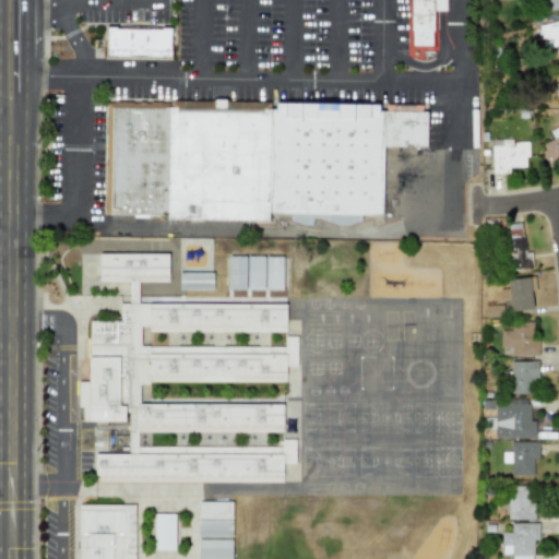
[(407,0),(436,0),(436,50),(407,50),(407,0)]
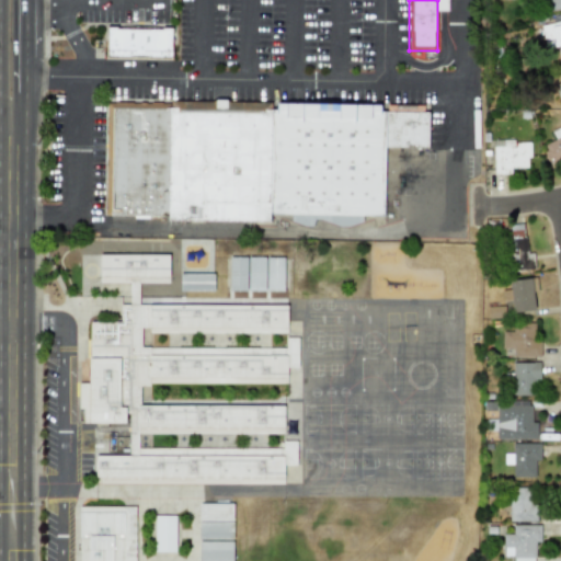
[(560,0),(545,0),(546,9),(560,8),(560,0)]
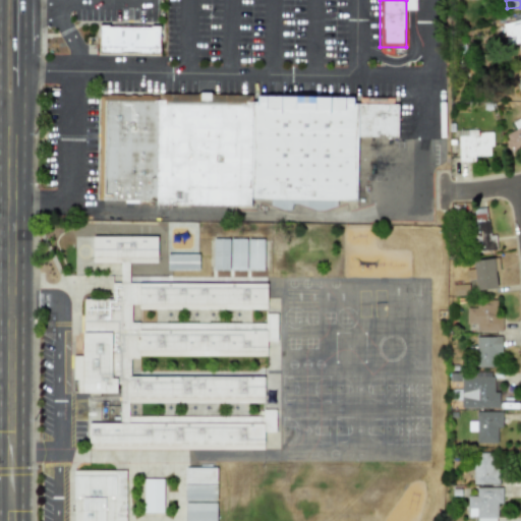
[(520,18),(509,22),(516,51),(520,49),(520,18)]
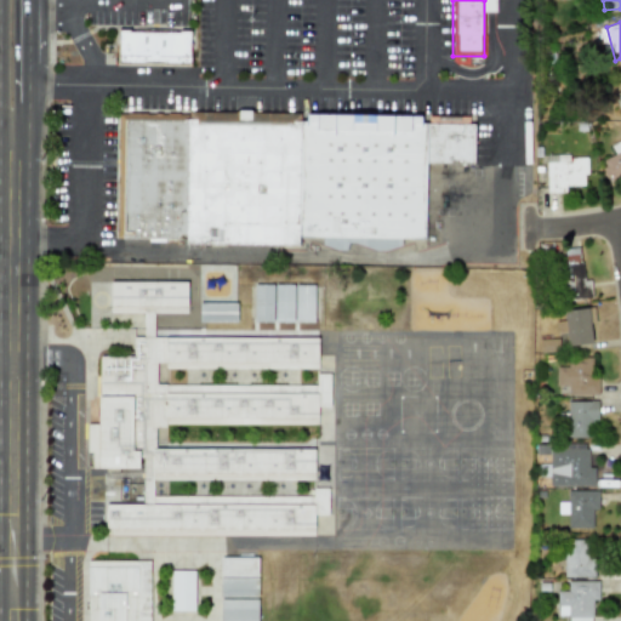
[(121,33),(189,34),(189,64),(121,63),(121,33)]
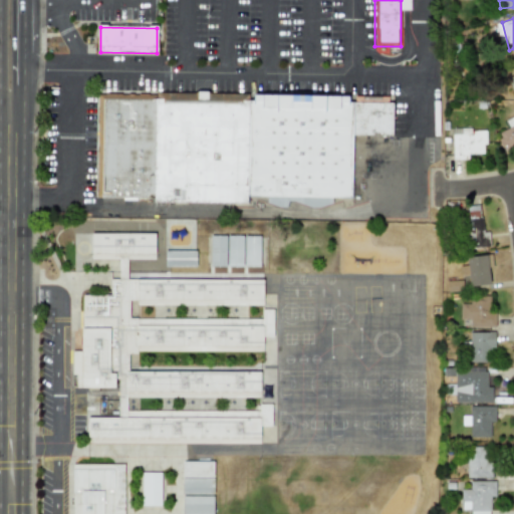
[(249,92),(353,95),(352,136),(350,198),(248,197),(249,92)]
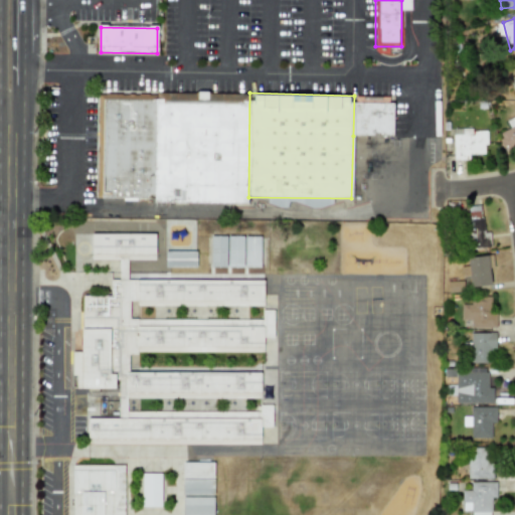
[(156,99),(248,102),(247,204),(154,202),(156,99)]
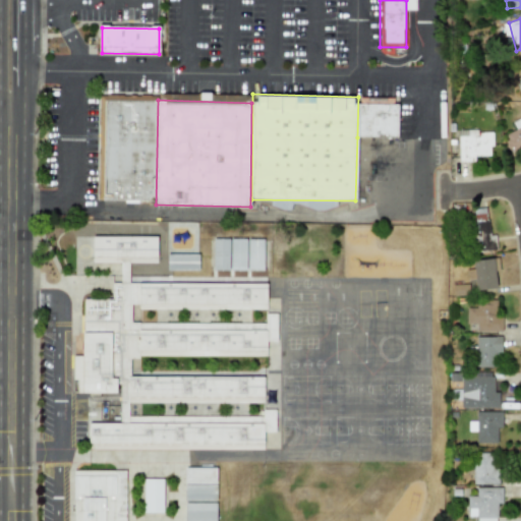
[(104,101),(101,204),(154,205),(157,101),(104,101)]
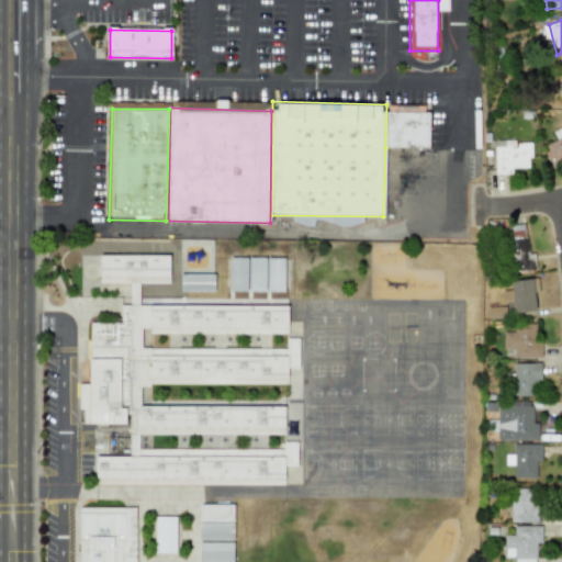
[(386,109),(429,110),(429,149),(385,148),(386,109)]
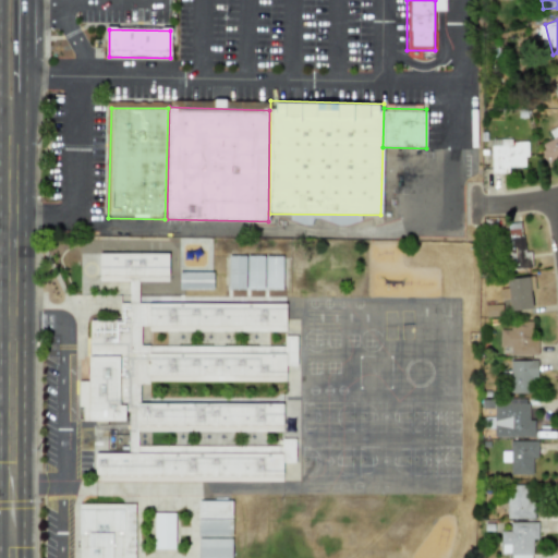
[(557,164),(557,125),(548,132),(553,138),(537,146),(549,169),(557,164)]
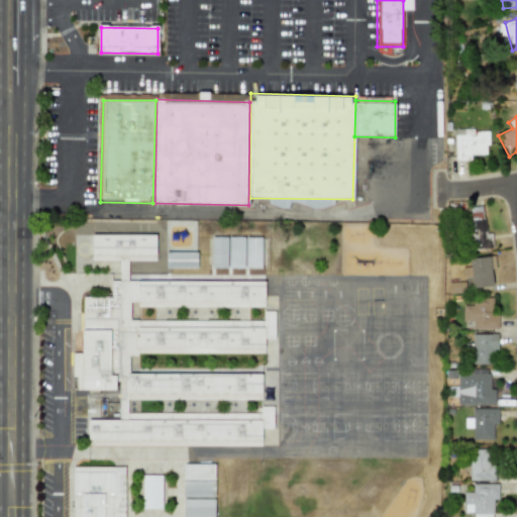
[(487,129),(454,130),(455,161),(471,161),(471,154),(488,154),(487,129)]
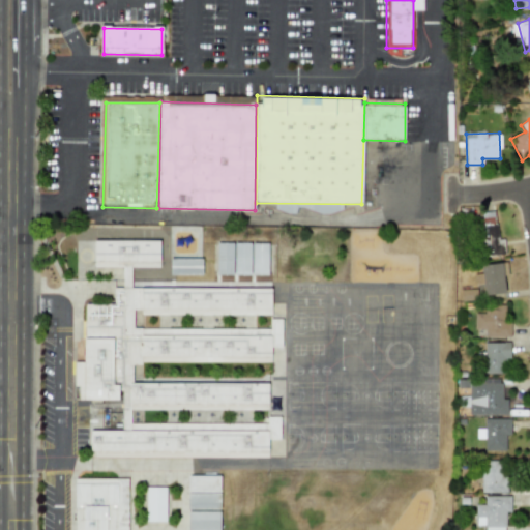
[(503,239),(497,239),(495,211),(477,212),(480,256),(505,254),(503,239)]
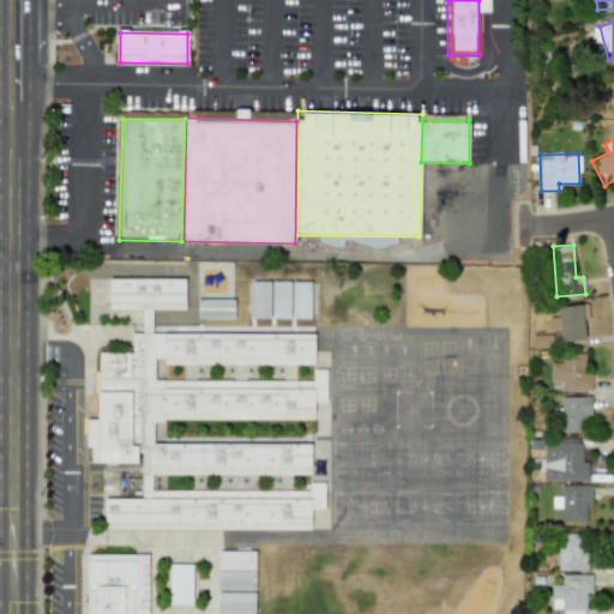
[(146,309),(127,353),(94,353),(92,463),(133,463),(140,499),(104,498),(104,527),(308,529),(325,491),(151,489),(151,474),(311,475),(311,444),(152,443),(152,419),(311,420),(333,369),(312,369),(312,381),(154,380),(154,363),(313,365),(313,335),(151,333),(152,309),(185,309),(185,280),(108,278),(108,309),(146,309)]
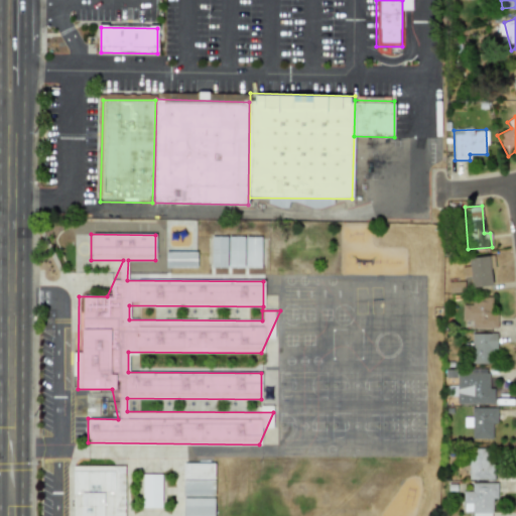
[(227,237),(212,237),(211,267),(226,268),(227,237)]
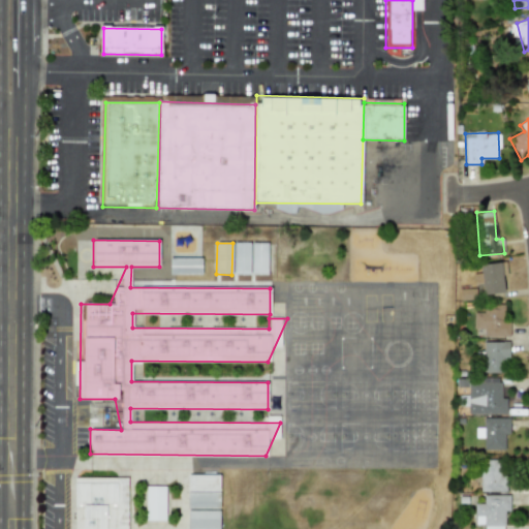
[(249,275),(250,243),(234,243),(232,274),(249,275)]
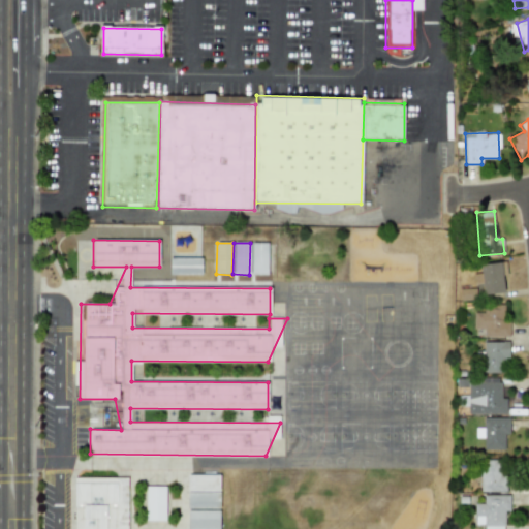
[(268,243),(251,243),(251,275),(267,275),(268,243)]
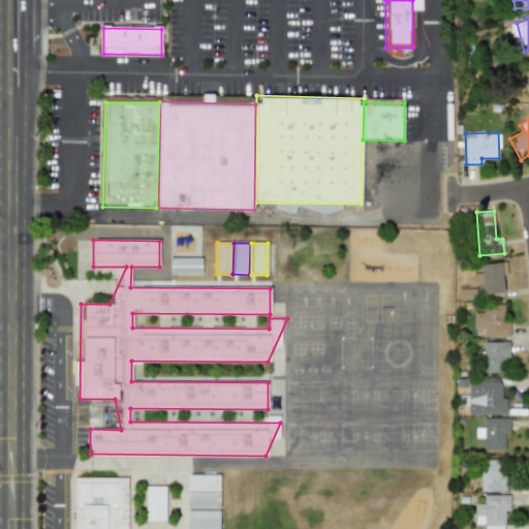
[(169,258),(169,275),(201,274),(201,257),(169,258)]
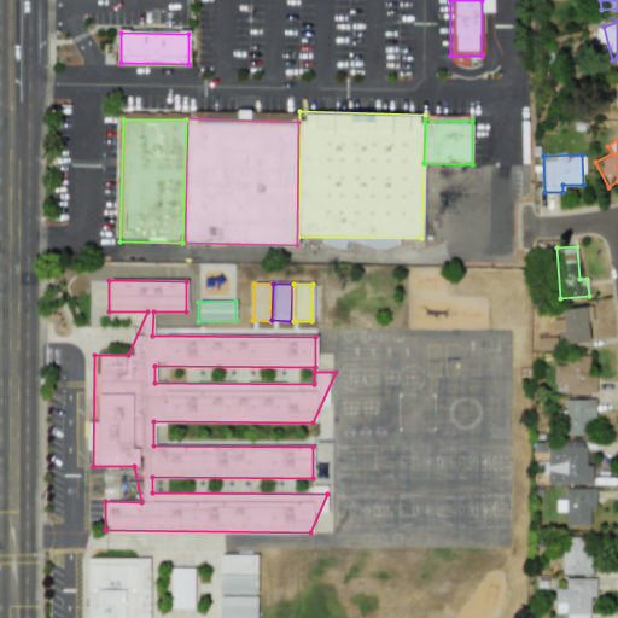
[(560,308),(561,320),(554,320),(554,331),(563,330),(564,344),(589,343),(588,322),(592,322),(592,307),(560,308)]
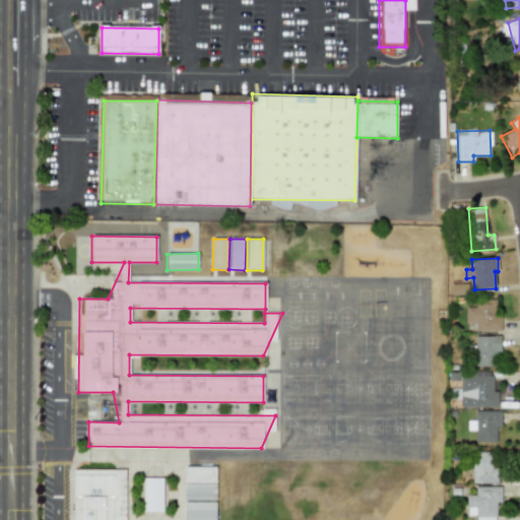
[(498,299),(475,300),(475,307),(465,308),(465,323),(474,323),(474,331),(499,331),(498,299)]
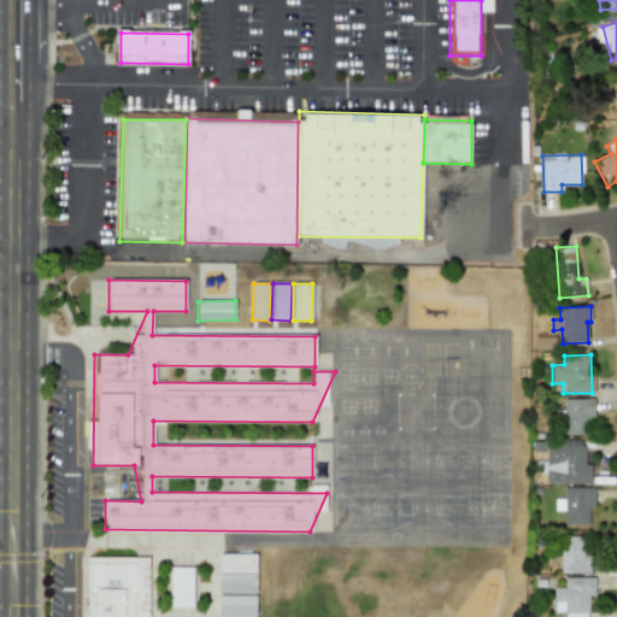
[(592,399),(563,399),(564,435),(593,435),(592,399)]
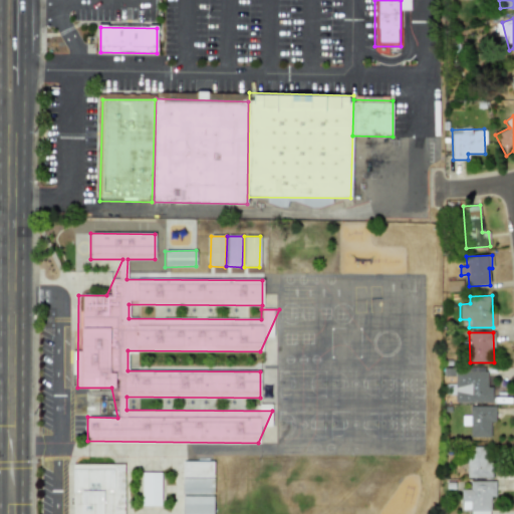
[(492,404),(492,387),(486,387),(486,367),(455,367),(454,403),(492,404)]
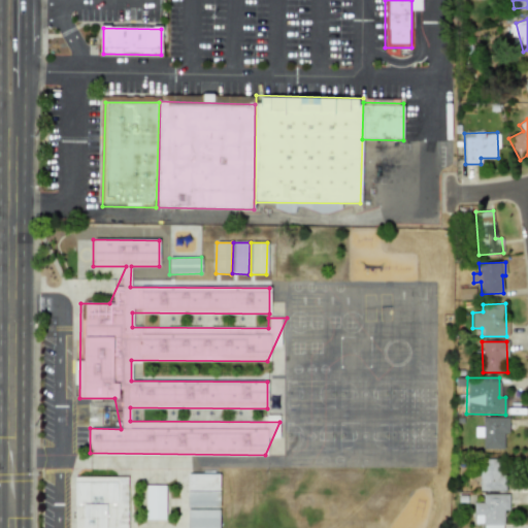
[(508,417),(482,417),(483,427),(474,427),(474,437),(483,437),(483,449),(503,449),(503,433),(508,433),(508,417)]
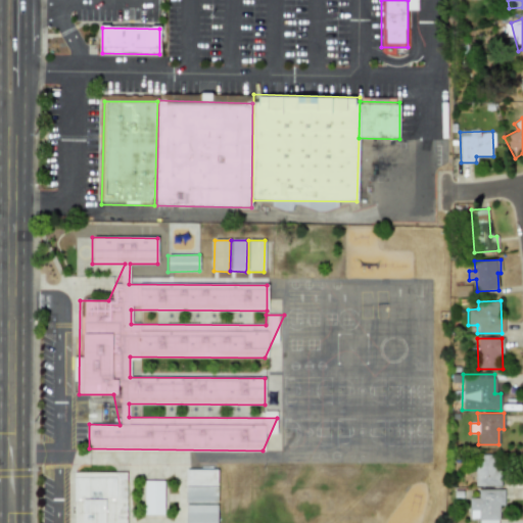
[(475,486),(498,485),(498,455),(474,455),(475,486)]
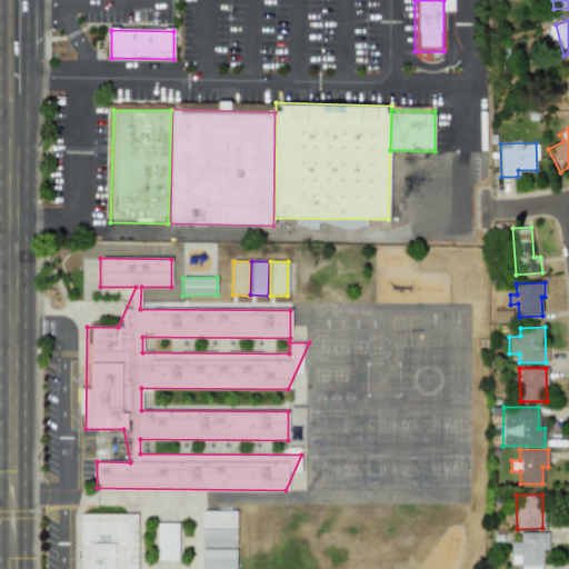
[(236,511),(201,510),(201,528),(236,528),(236,511)]
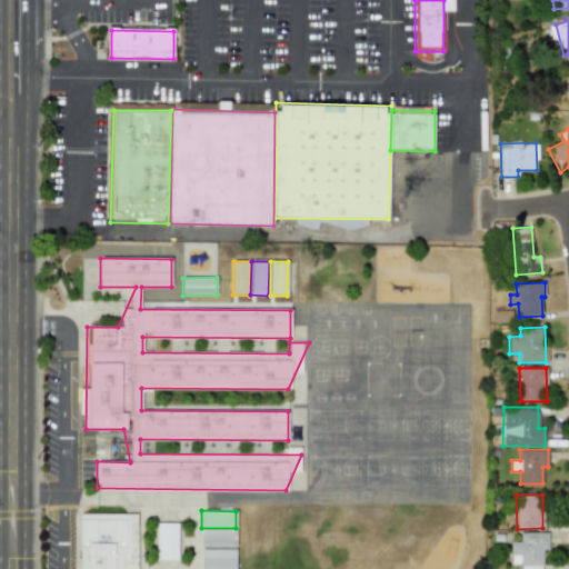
[(137,568),(137,513),(80,513),(79,568),(137,568)]
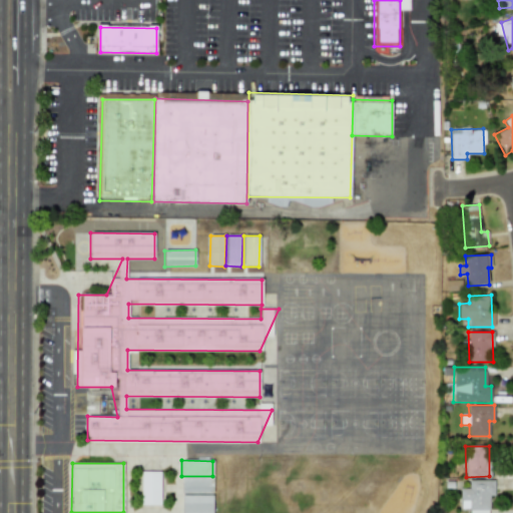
[(160,471),(140,471),(141,505),(160,504),(160,471)]
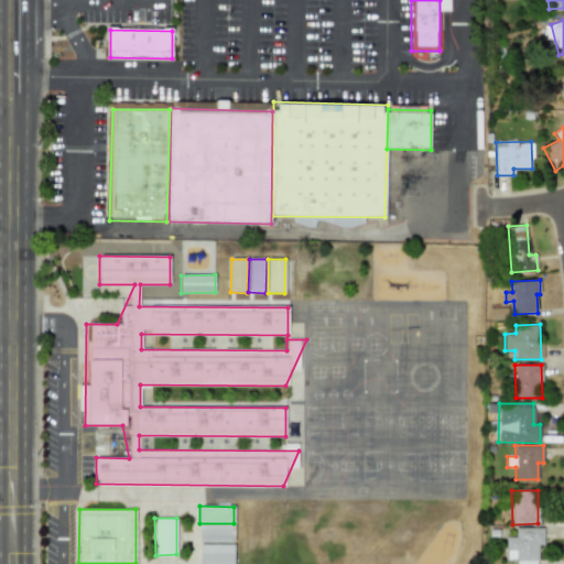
[(234,543),(234,525),(199,524),(199,542),(234,543)]
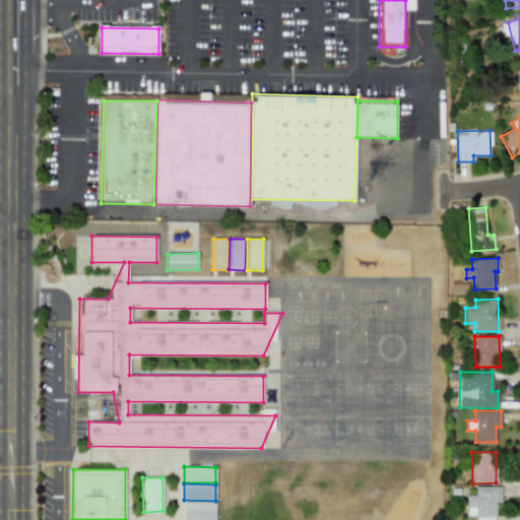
[(475,519),(495,519),(496,503),(501,503),(501,486),(474,486),(474,495),(466,496),(467,515),(475,515),(475,519)]
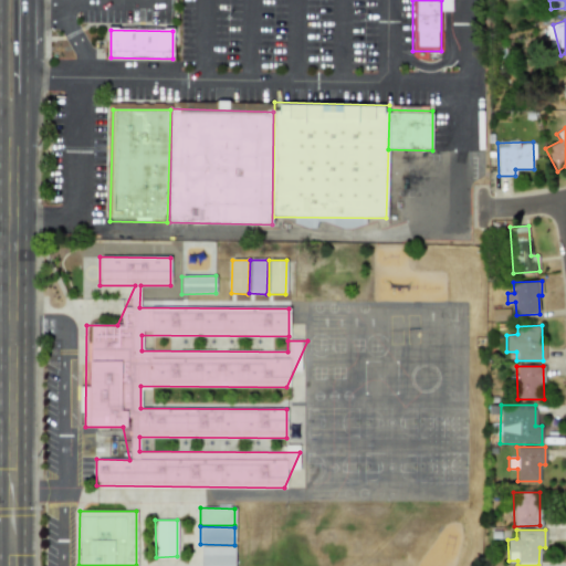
[(234,565),(234,545),(200,546),(200,565),(234,565)]
